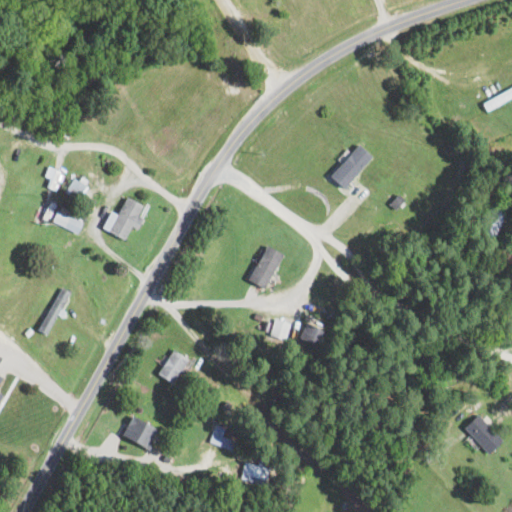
[(511,98),(487,112),(482,104),(511,87),(511,98)]
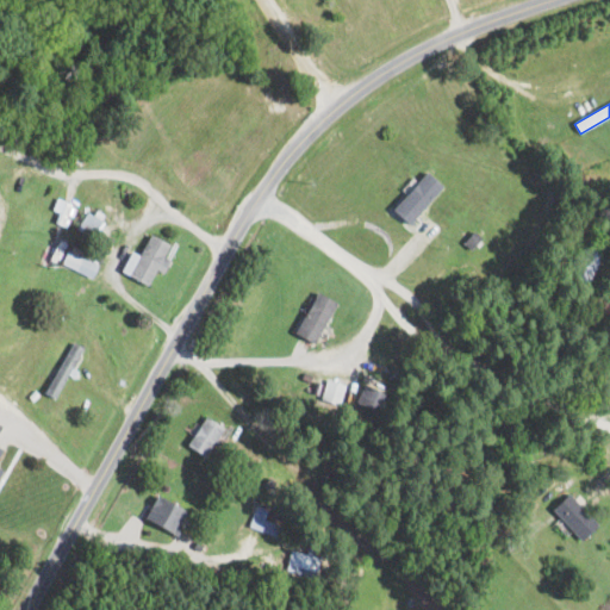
[(411,225),(410,225),(394,211),(428,173),(443,187),(411,225)]
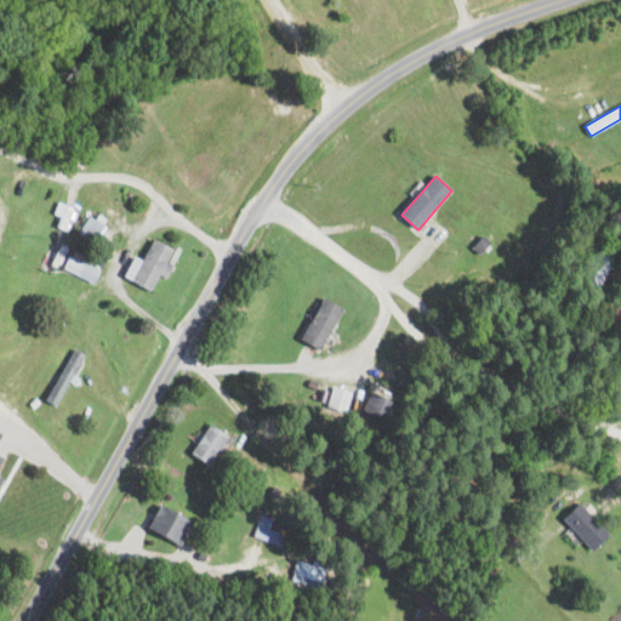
[(107,227),(97,243),(79,232),(89,216),(107,227)]
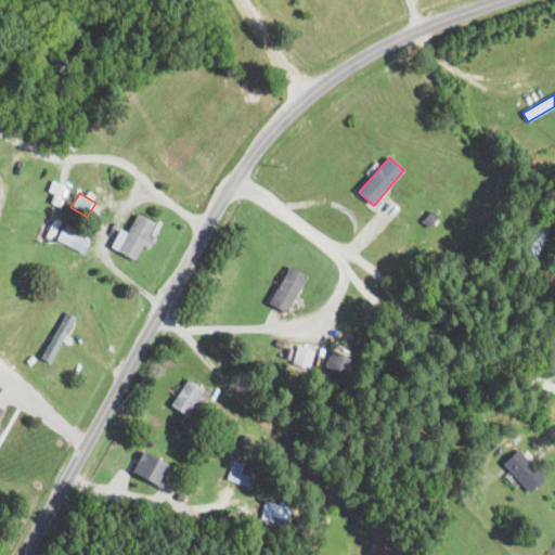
[(433,224),(429,229),(422,222),(429,214),(433,210),(439,217),(433,224)]
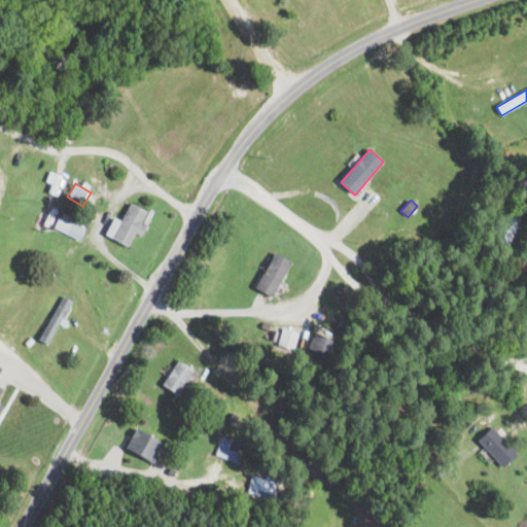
[(148,225),(142,237),(136,234),(129,247),(112,239),(120,223),(132,203),(148,212),(142,222),(148,225)]
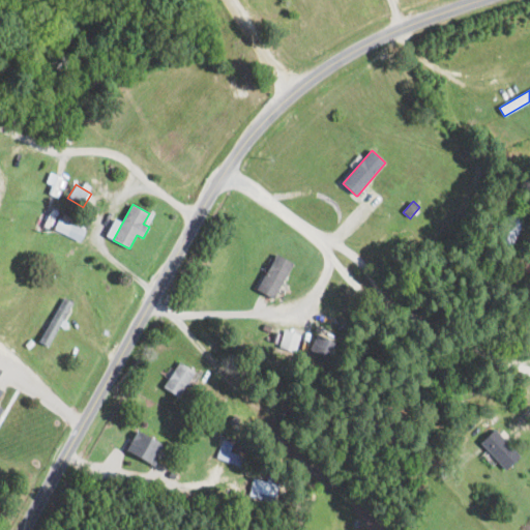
[(526,214),(523,221),(525,222),(508,251),(494,242),(509,212),(512,214),(518,205),(528,211),(526,214)]
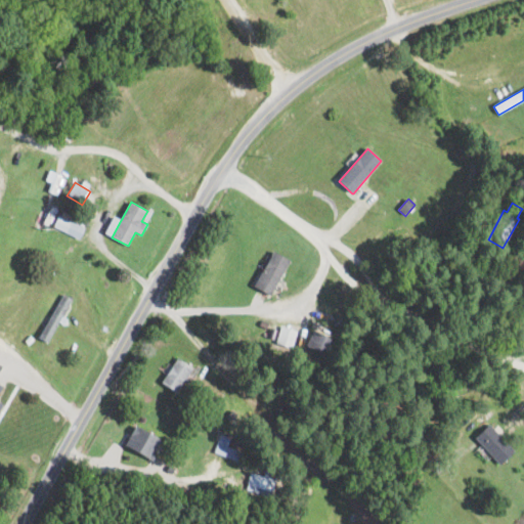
[(75,214),(71,222),(59,217),(63,208),(75,214)]
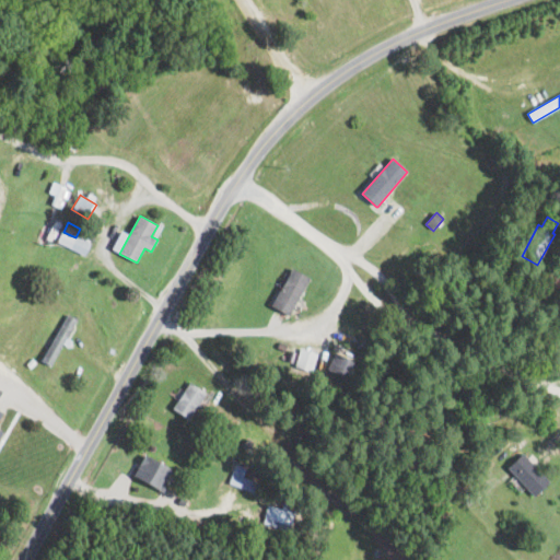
[(72,245),(71,247),(65,244),(68,236),(74,240),(72,245)]
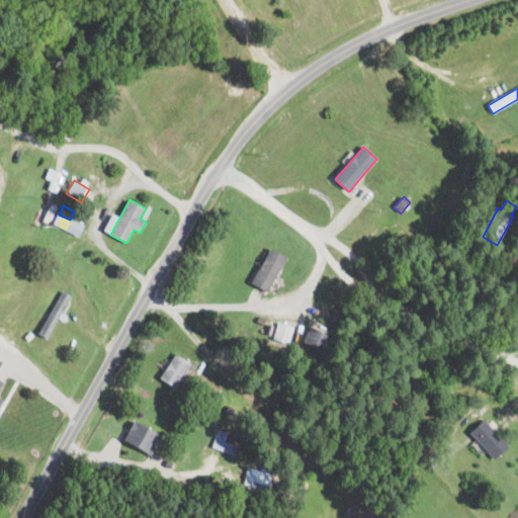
[(430,240),(426,243),(421,236),(425,234),(430,240)]
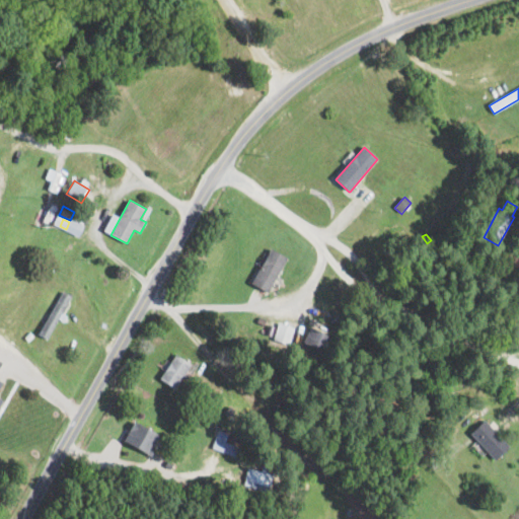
[(269,292),(269,293),(251,284),(272,249),(288,258),(269,292)]
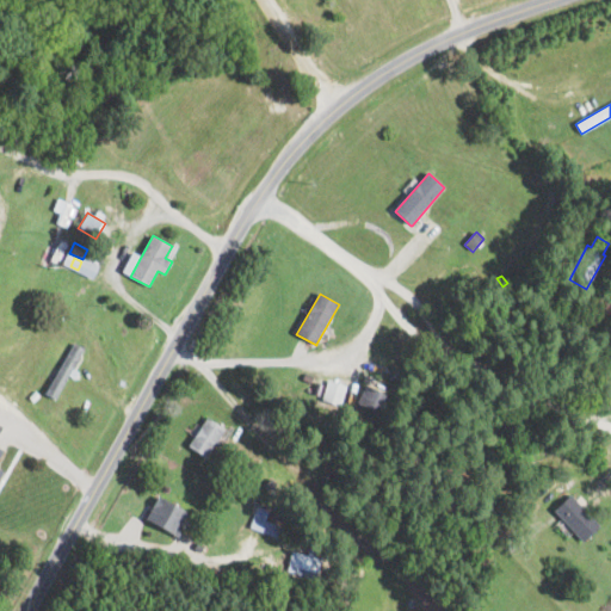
[(62,389),(56,400),(47,394),(54,381),(75,344),(85,349),(62,389)]
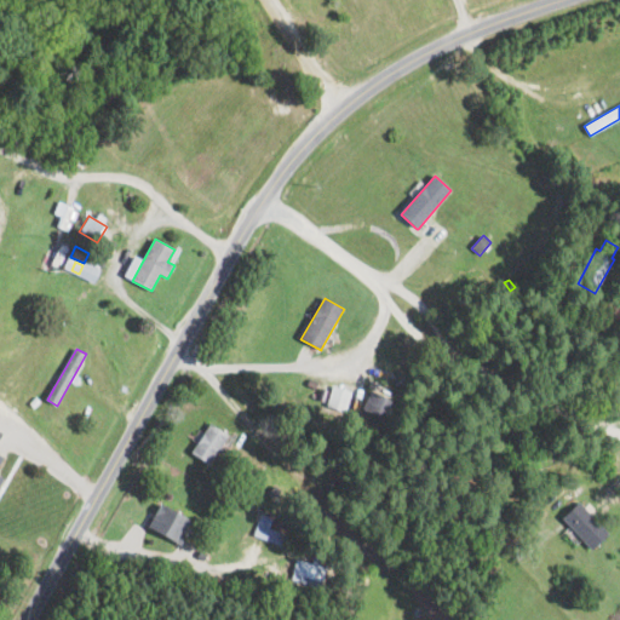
[(351,390),(332,385),(326,405),(345,411),(351,390)]
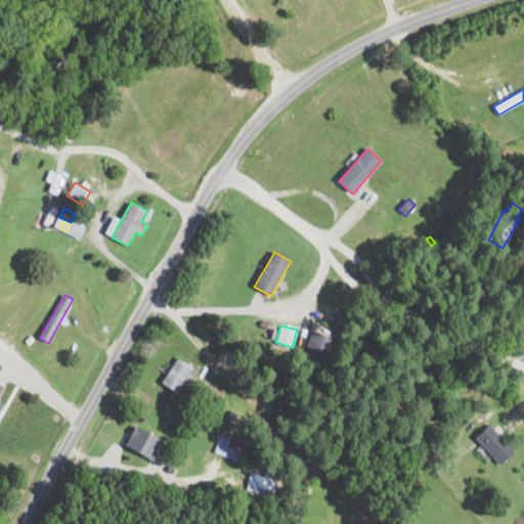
[(331,336),(323,353),(306,345),(314,329),(331,336)]
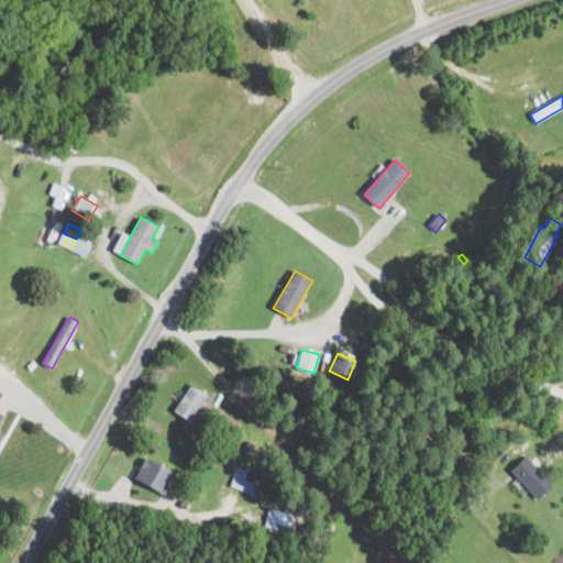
[(37,363),(31,370),(26,364),(33,359),(37,363)]
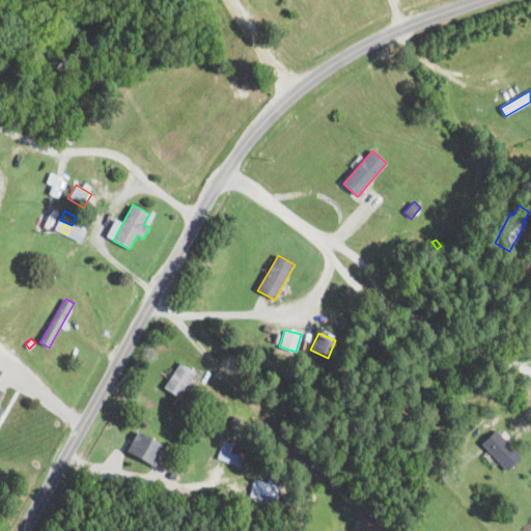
[(188,386),(179,399),(164,389),(178,366),(180,363),(196,373),(188,386)]
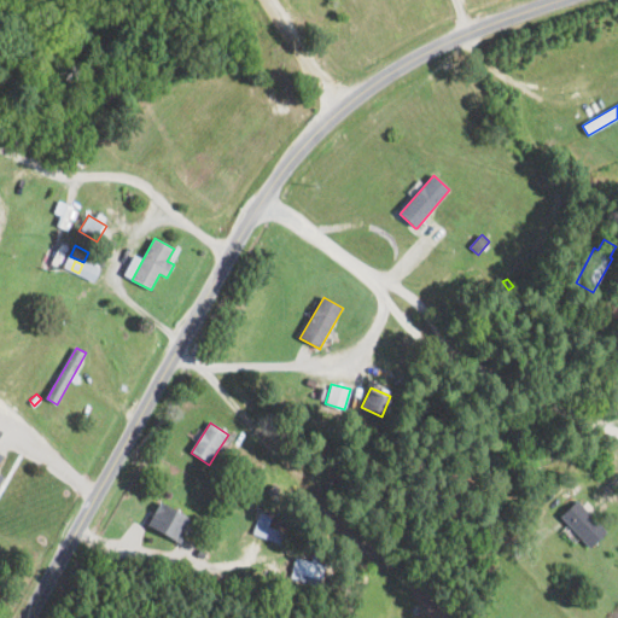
[(283,491),(277,497),(269,491),(275,485),(283,491)]
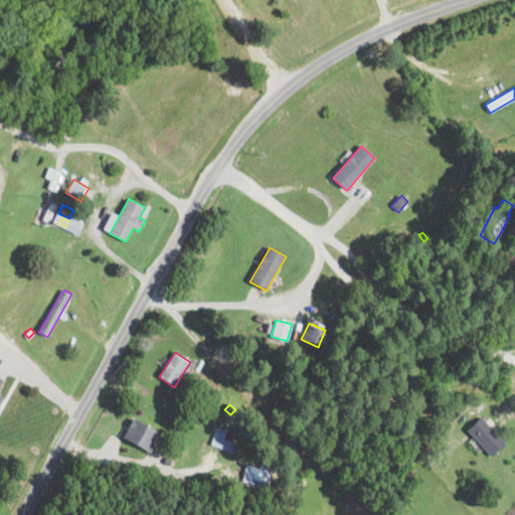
[(502,448),(491,458),(466,431),(467,430),(481,416),(506,445),(502,448)]
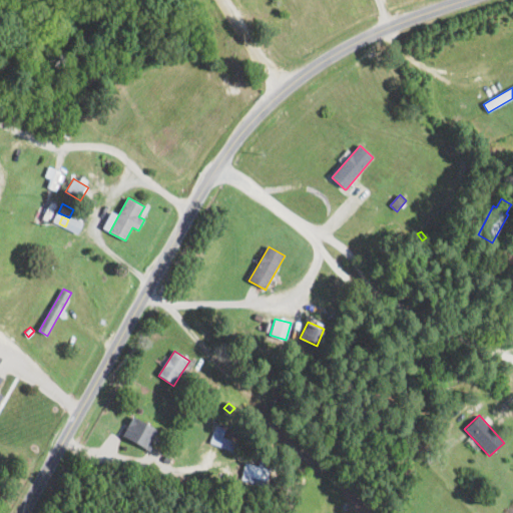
[(155,434),(148,445),(143,442),(133,458),(119,449),(128,434),(134,438),(143,424),(156,432),(155,434)]
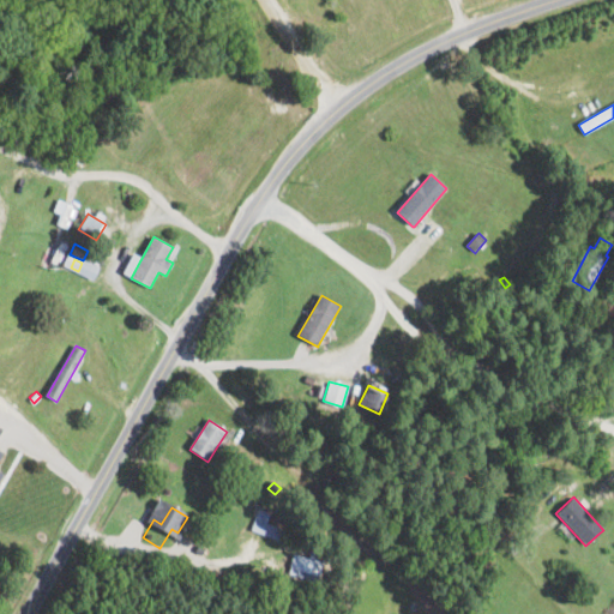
[(282,541),(281,542),(252,531),(252,530),(260,510),(271,515),(268,524),(286,531),(282,541)]
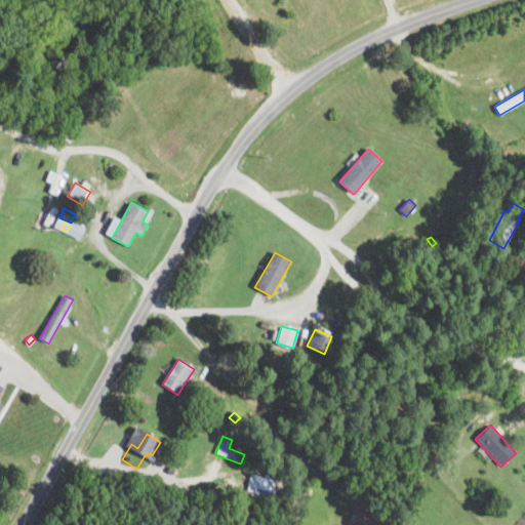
[(440,452),(432,449),(434,442),(442,445),(440,452)]
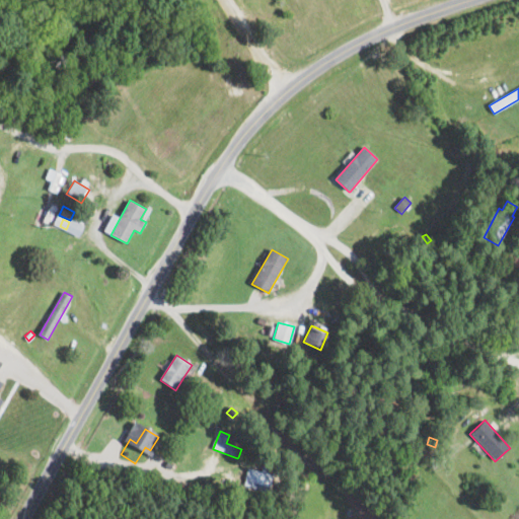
[(276,467),(272,479),(268,493),(244,485),(246,479),(245,479),(249,468),(262,473),(265,463),(276,467)]
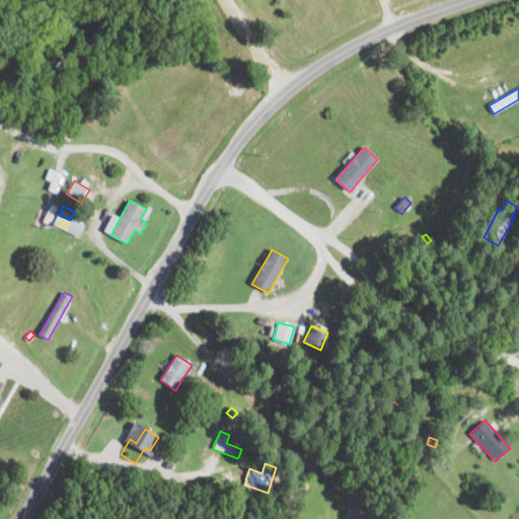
[(370,518),(351,500),(356,495),(380,518),(370,518)]
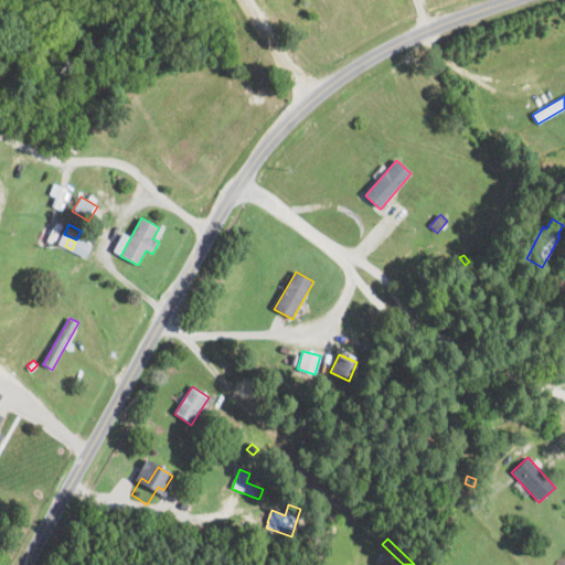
[(379,562),(379,563),(375,556),(382,554),(385,560),(379,562)]
